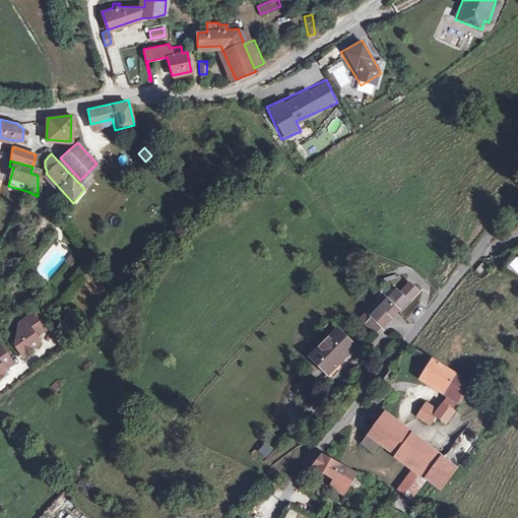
[(77,253),(72,249),(65,259),(70,263),(77,253)]
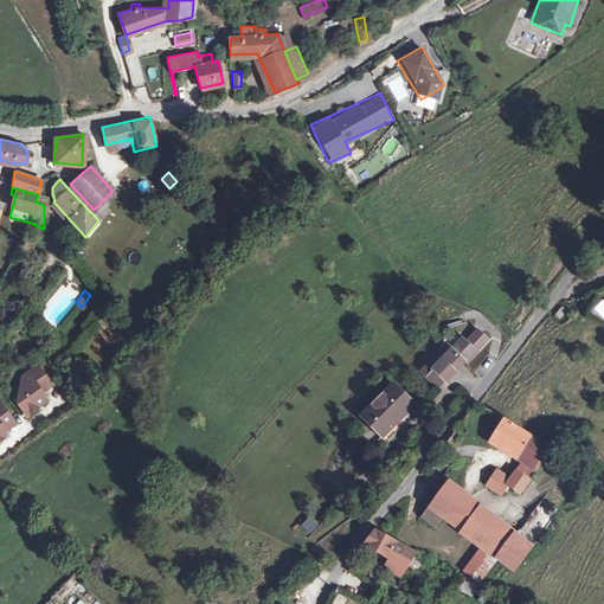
[(565,308),(560,304),(553,313),(558,316),(565,308)]
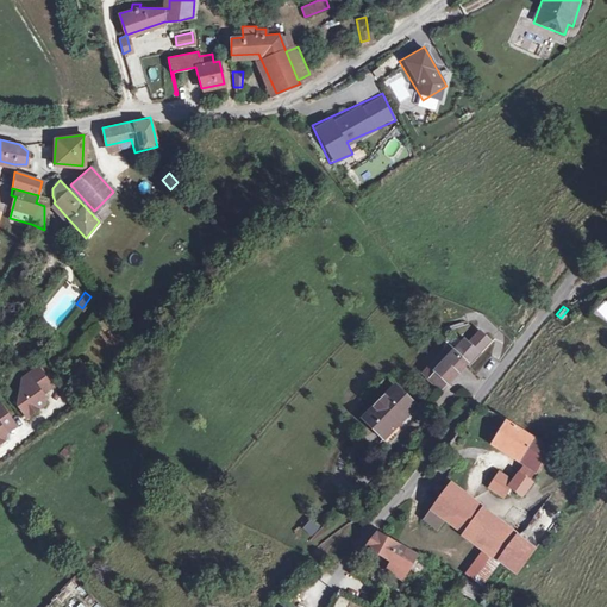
[(463,342),(455,351),(465,362),(476,351),(469,344),(463,342)]
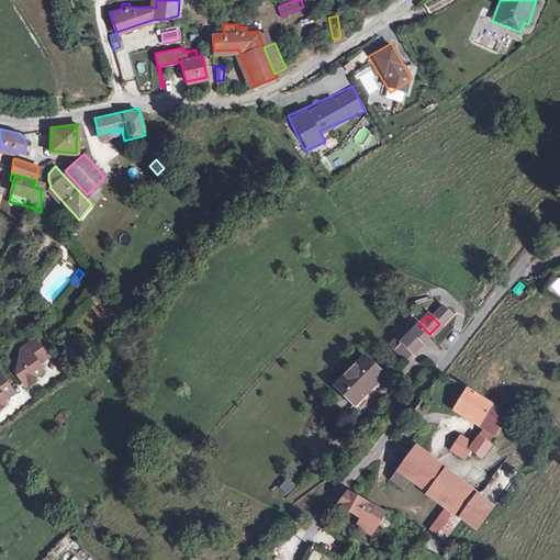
[(417,323),(400,340),(412,351),(429,334),(420,324),(417,323)]
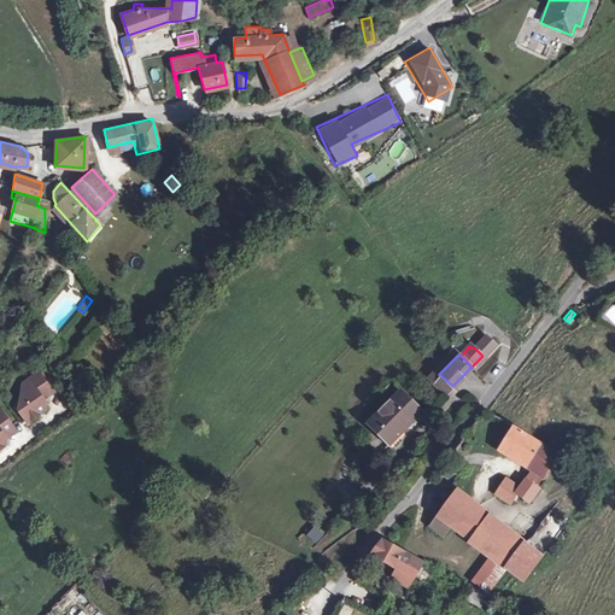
[(51,391),(37,370),(22,381),(18,409),(25,421),(36,413),(34,408),(45,402),(41,397),(51,391)]
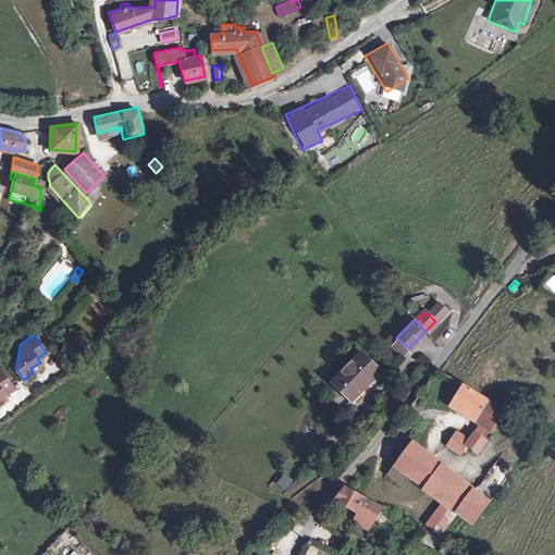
[(408,348),(396,337),(391,344),(403,355),(408,348)]
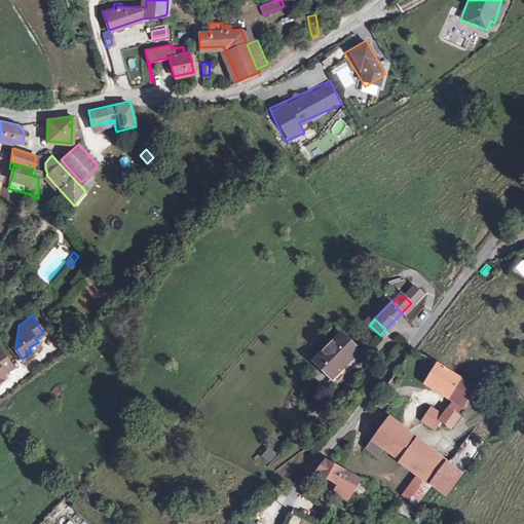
[(356,350),(340,333),(312,358),(330,375),(356,350)]
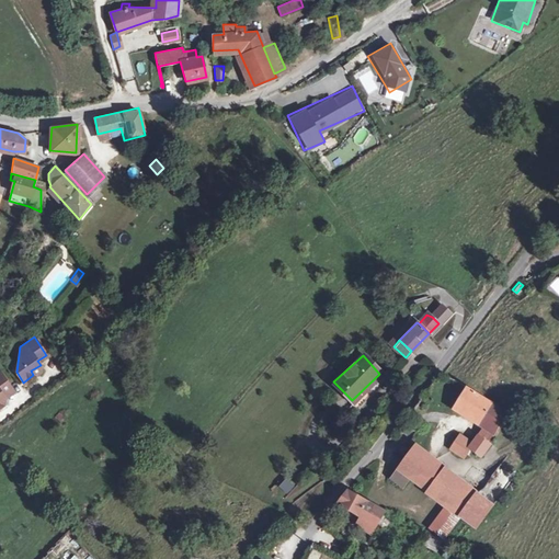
[(38,371),(41,365),(31,371),(33,375),(40,371),(38,371)]
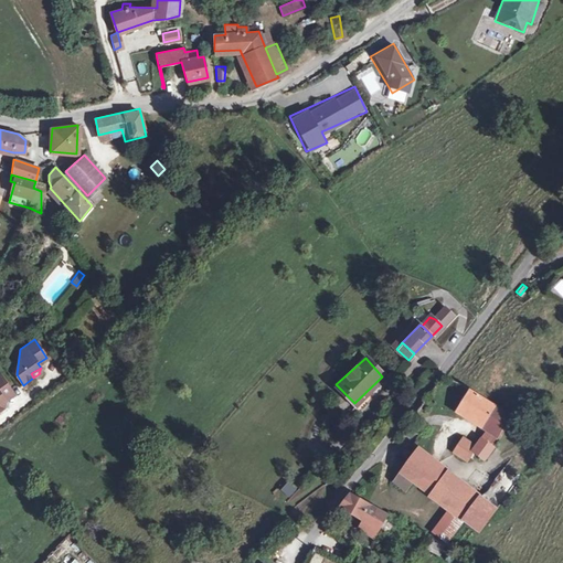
[(0,403),(4,400),(0,395),(10,389),(0,375),(0,403)]
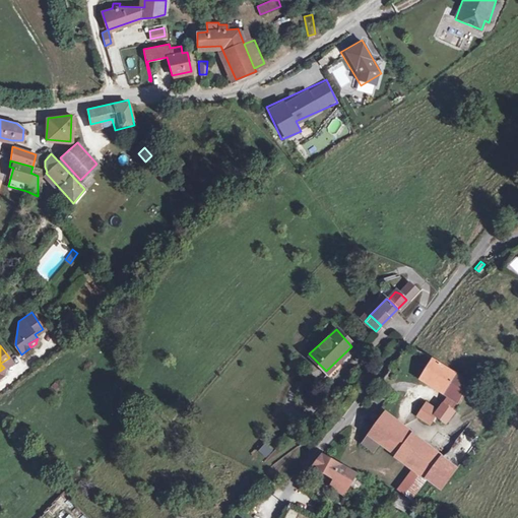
[(12,362),(9,358),(0,364),(4,368),(12,362)]
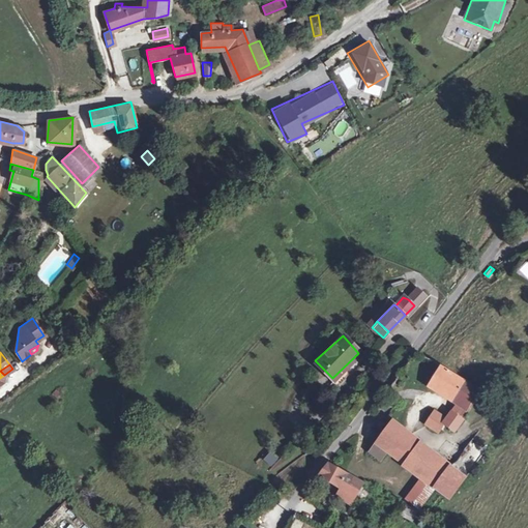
[(475,386),(439,364),(428,384),(457,402),(468,409),(471,402),(468,401),(475,386)]
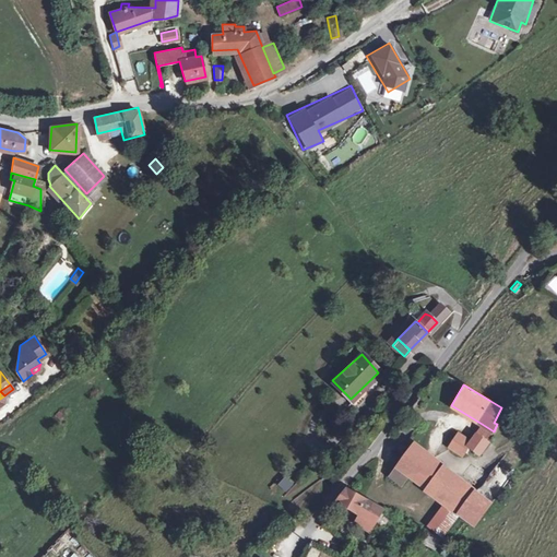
[(486,441),(494,431),(482,424),(475,433),(486,441)]
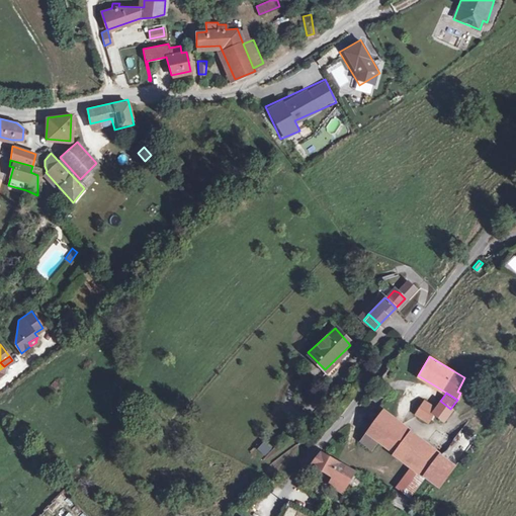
[(432,412),(434,409),(422,401),(415,413),(426,420),(432,412)]
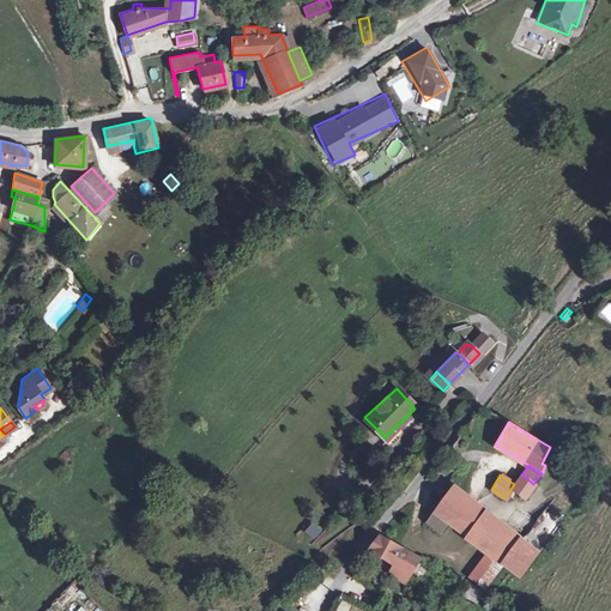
[(512,488),(524,497),(533,484),(521,475),(514,484),(512,488)]
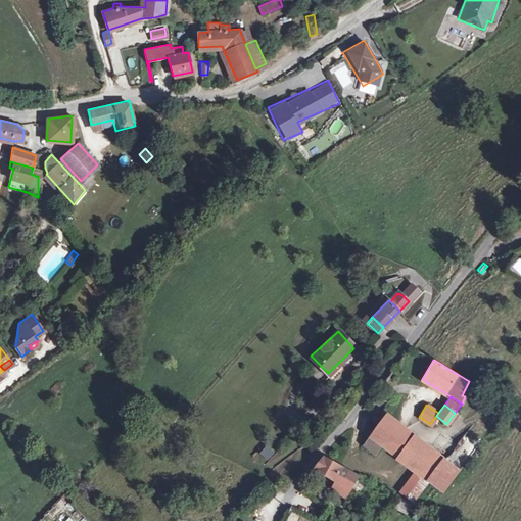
[(407,464),(421,443),(384,416),(363,444),(374,452),(381,441),(398,455),(396,457),(407,464)]
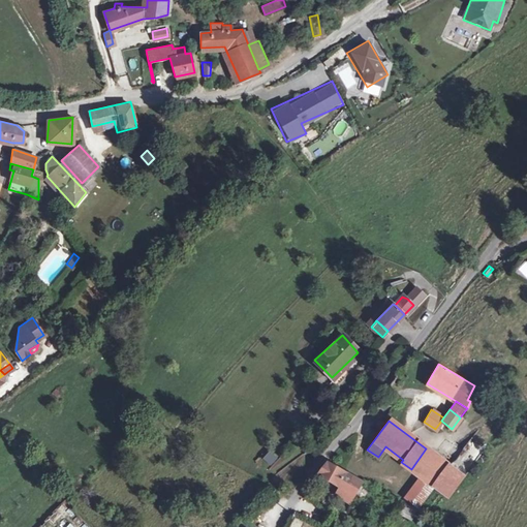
[(462,474),(426,448),(411,469),(419,476),(404,496),(416,506),(431,485),(446,496),(462,474)]
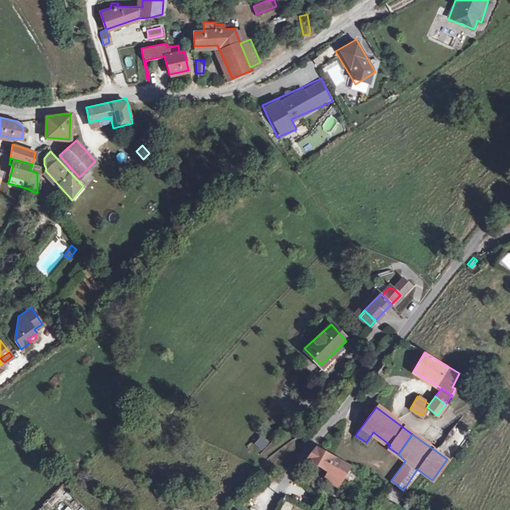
[(258,449),(267,443),(261,435),(252,441),(258,449)]
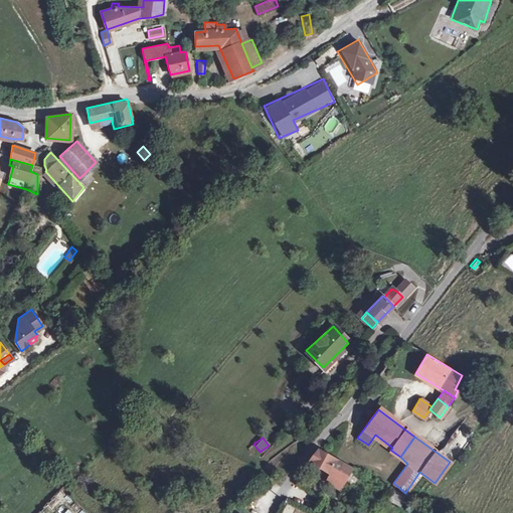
[(350,467),(318,450),(310,460),(330,472),(335,475),(330,483),(339,488),(350,467)]
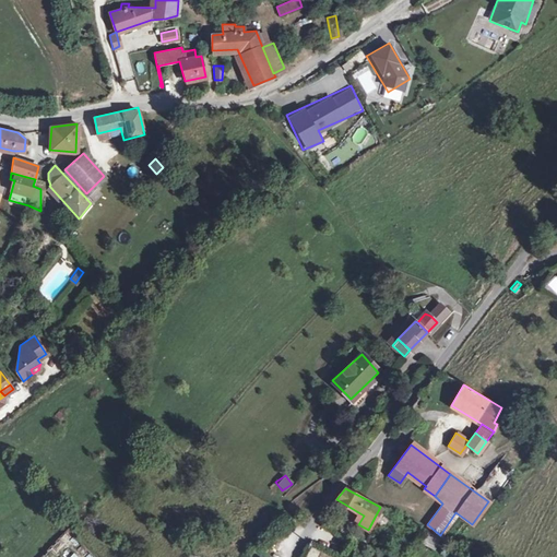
[(364,516),(358,512),(354,521),(358,524),(364,516)]
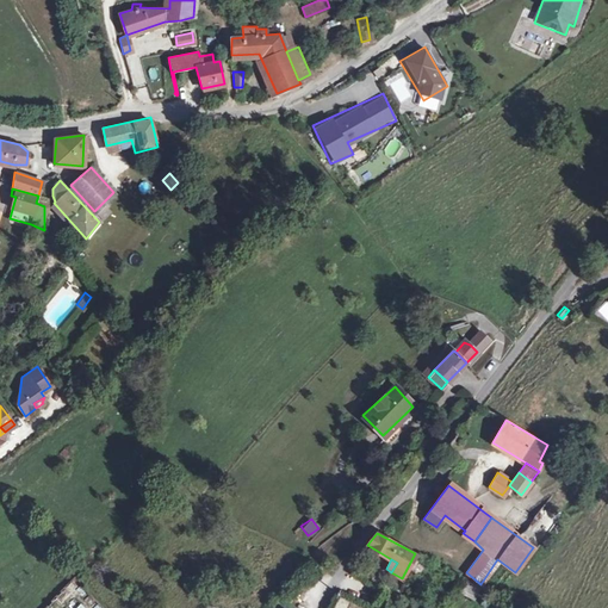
[(478,585),(465,578),(459,590),(472,597),(478,585)]
